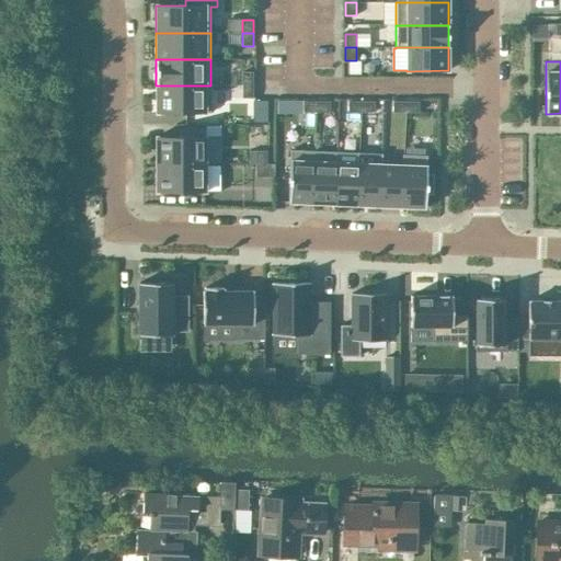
[(253,86),(253,72),(242,72),(242,86),(253,86)]
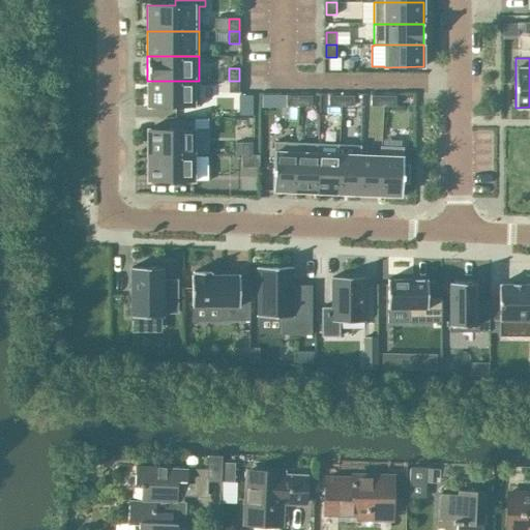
[(199,107),(199,81),(147,81),(147,107),(199,107)]
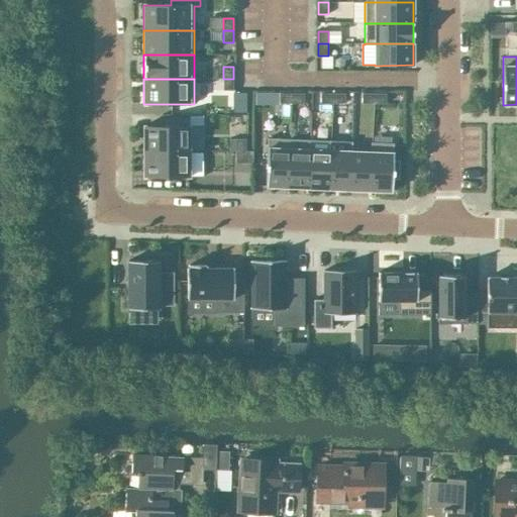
[(233,91),(233,79),(223,79),(223,91),(233,91)]
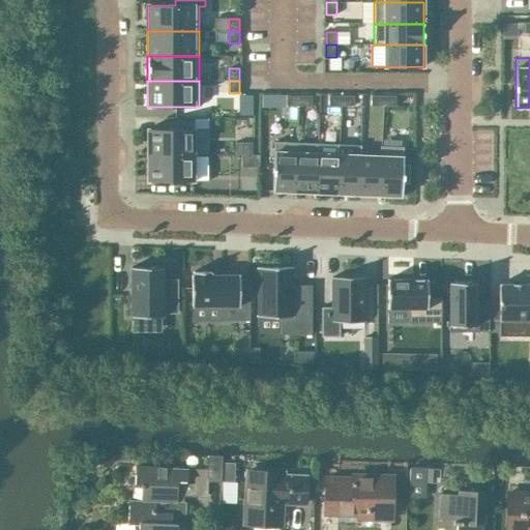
[(298,107),(298,96),(286,96),(286,106),(298,107)]
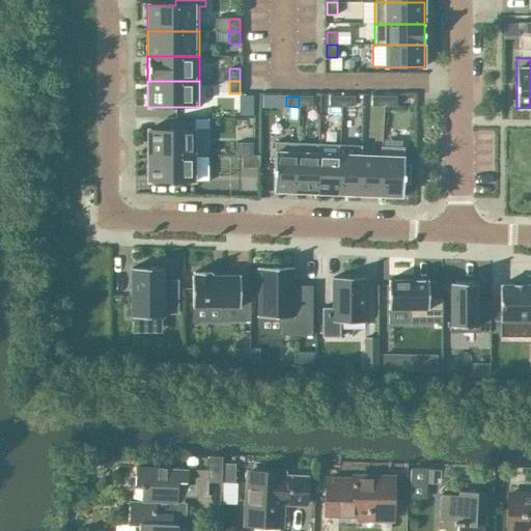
[(311,107),(311,96),(299,96),(299,107),(311,107)]
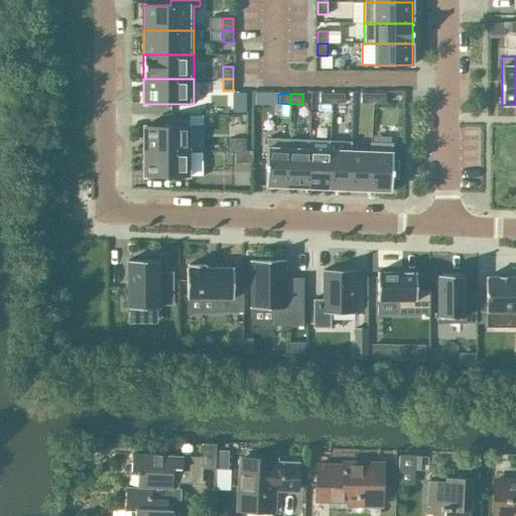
[(332,103),(332,94),(319,94),(319,104),(332,103)]
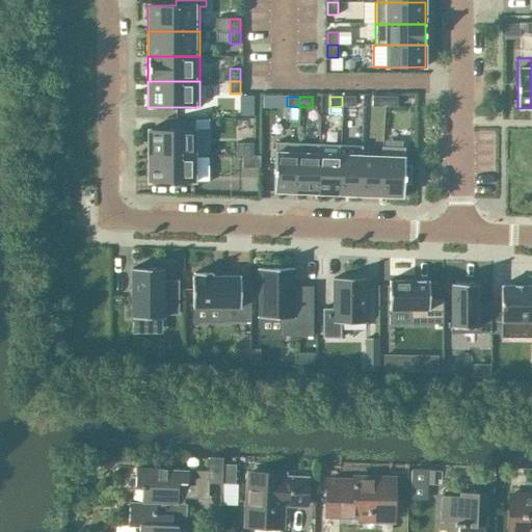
[(354,106),(354,97),(342,97),(342,106),(354,106)]
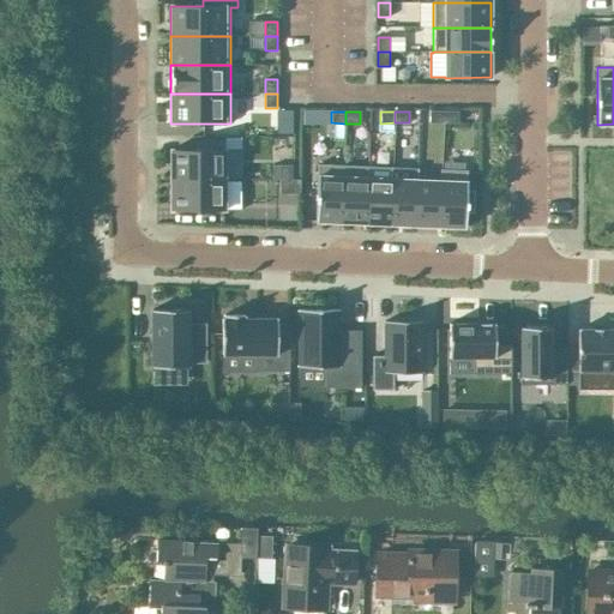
[(444,124),(444,112),(429,112),(429,124),(444,124)]
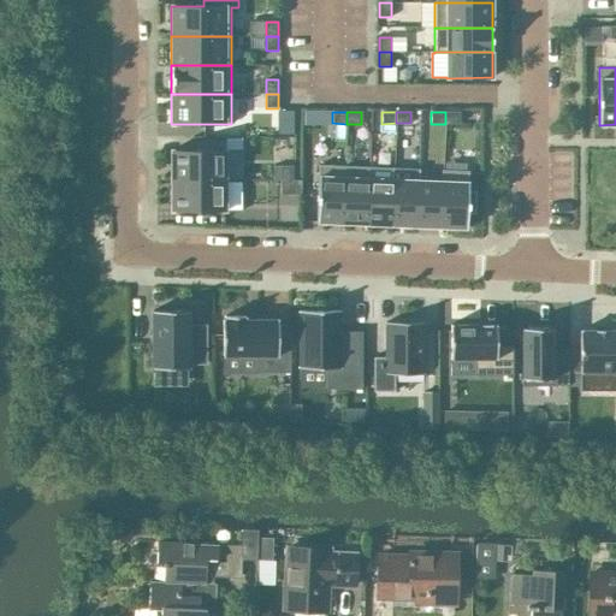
[(460,124),(460,112),(445,112),(445,124),(460,124)]
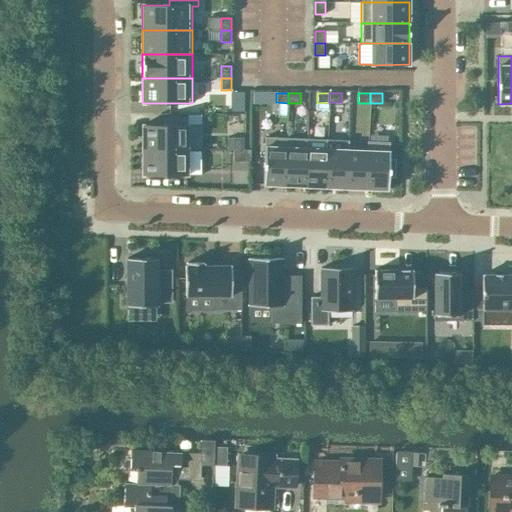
[(187,150),(187,125),(142,125),(142,150),(187,150)]
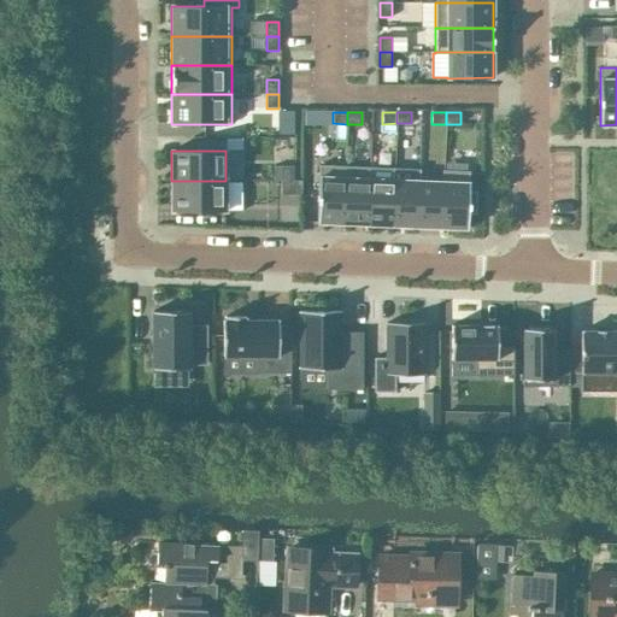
[(344,223),(346,166),(319,165),(317,223),(318,223),(318,222),(344,223)]
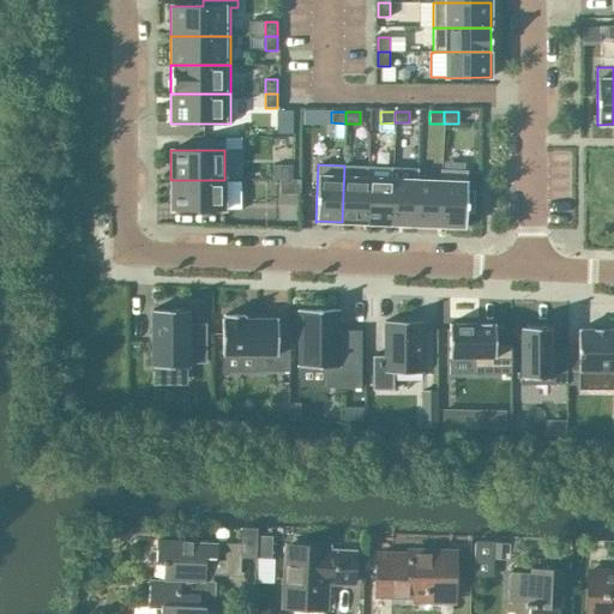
[(292,180),(292,166),(280,166),(280,180),(292,180)]
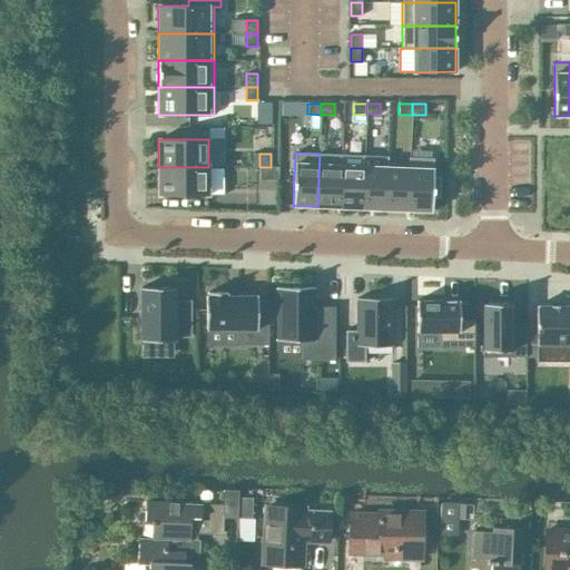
[(340,207),(342,155),(320,154),(317,206),(340,207)]
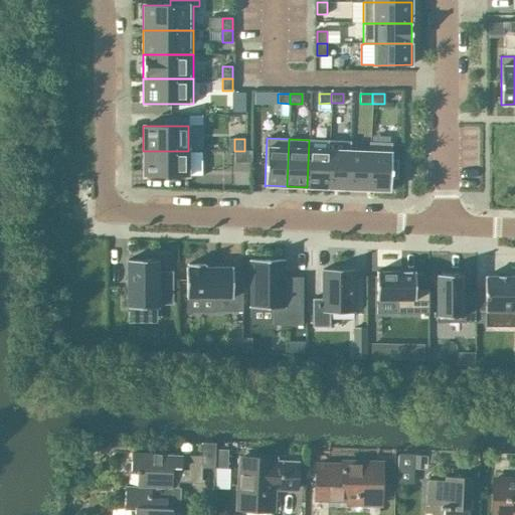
[(328,188),(329,150),(310,149),(310,140),(309,140),(307,187),(328,188)]
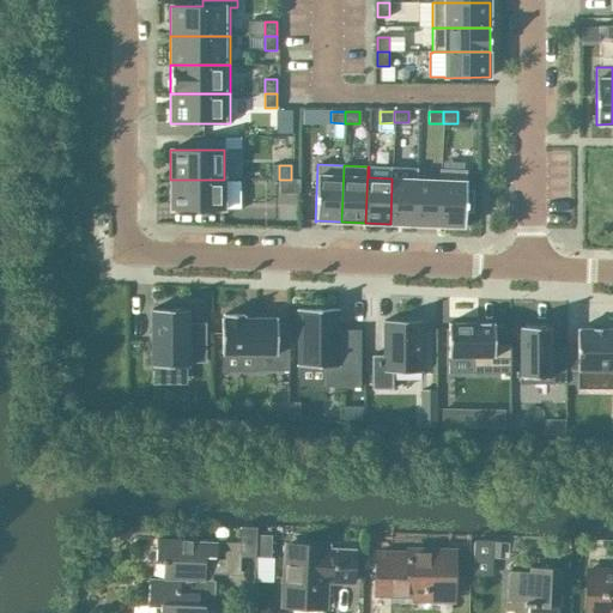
[(438,226),(441,169),(439,169),(439,181),(416,180),(414,225),(438,226)]
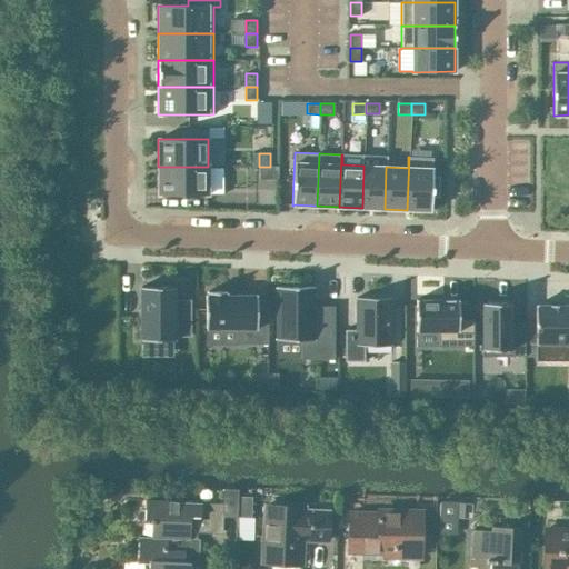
[(433,158),(409,157),(407,210),(430,210),(429,211),(431,211),(431,196),(437,197),(438,178),(432,178),(433,158)]
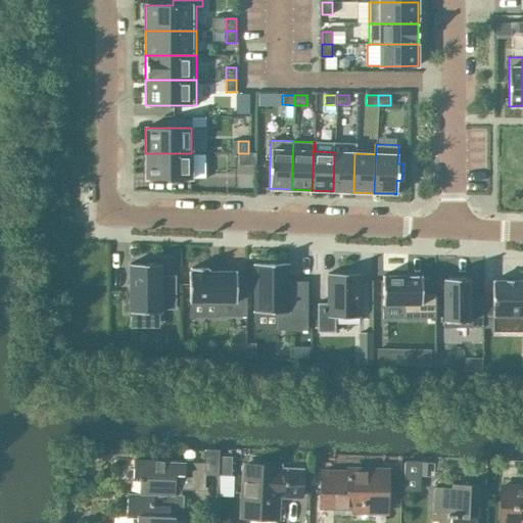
[(353,192),(354,153),(334,152),(333,191),(353,192)]
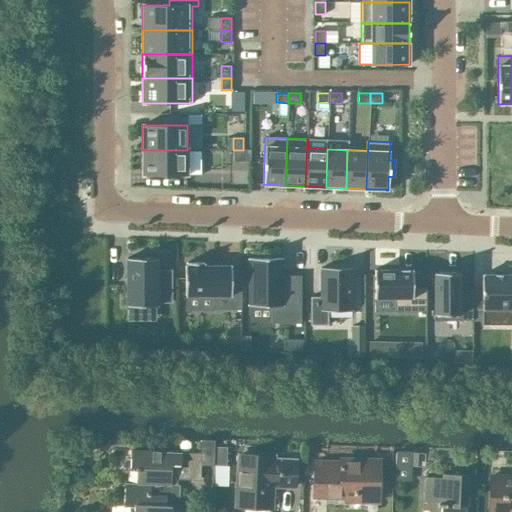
[(187,175),(187,150),(142,150),(142,175),(187,175)]
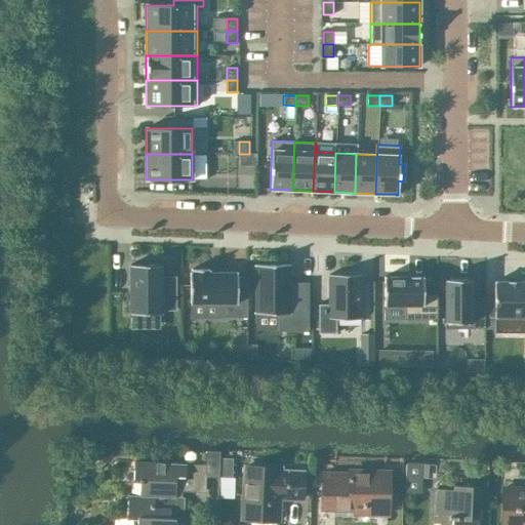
[(249,166),(249,154),(239,154),(239,166),(249,166)]
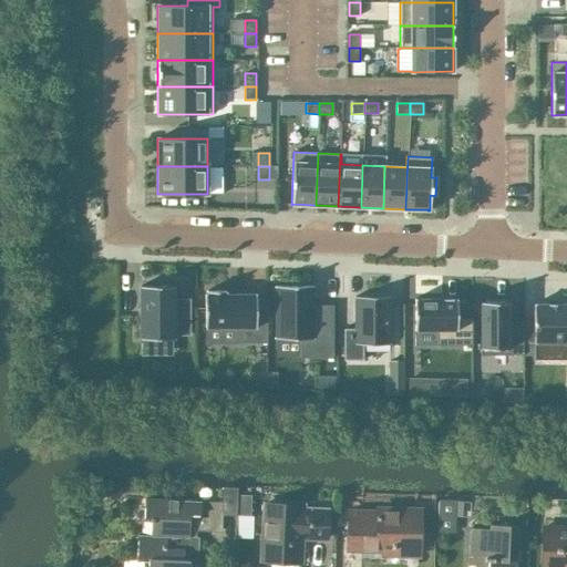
[(141,286),(141,339),(142,339),(173,339),(174,339),(174,334),(189,334),(189,299),(174,300),(174,286),(141,286)]
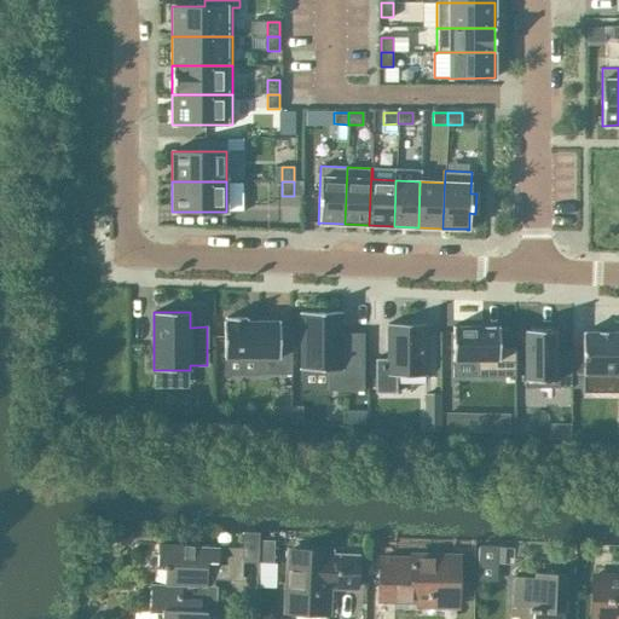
[(343,312),(300,312),(300,313),(301,313),(301,352),(301,369),(300,369),(300,370),(301,370),(328,370),(328,391),(364,392),(364,333),(341,334),(341,313),(343,313),(343,312)]
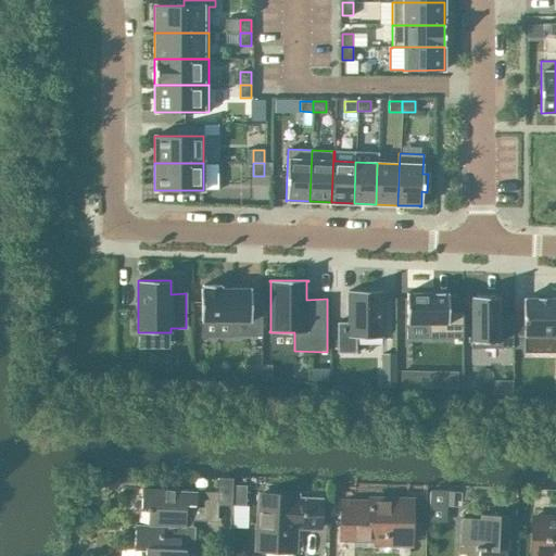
[(203,288),(201,289),(201,320),(202,320),(232,320),(232,337),(234,337),(262,336),(262,293),(251,293),(251,288),(222,288),(222,285),(203,286),(203,288)]
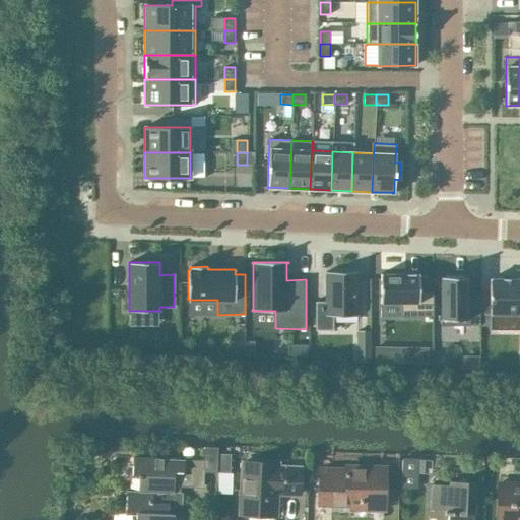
[(356,274),(321,273),(320,328),(356,328),(356,274)]
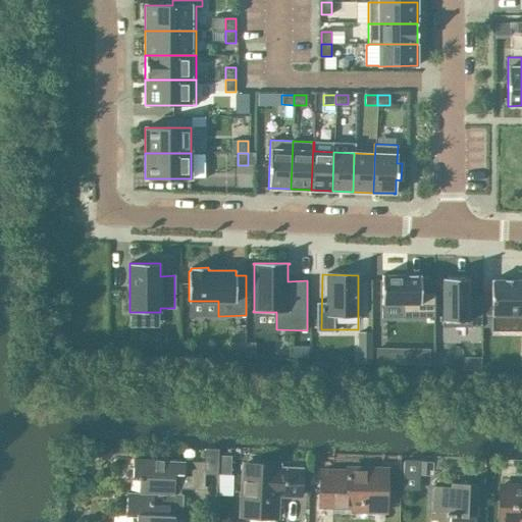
[(383,275),(381,275),(382,304),(383,304),(403,304),(402,318),(434,318),(434,294),(420,294),(420,274),(419,274),(419,275),(417,275),(417,274),(405,274),(405,275),(383,275)]
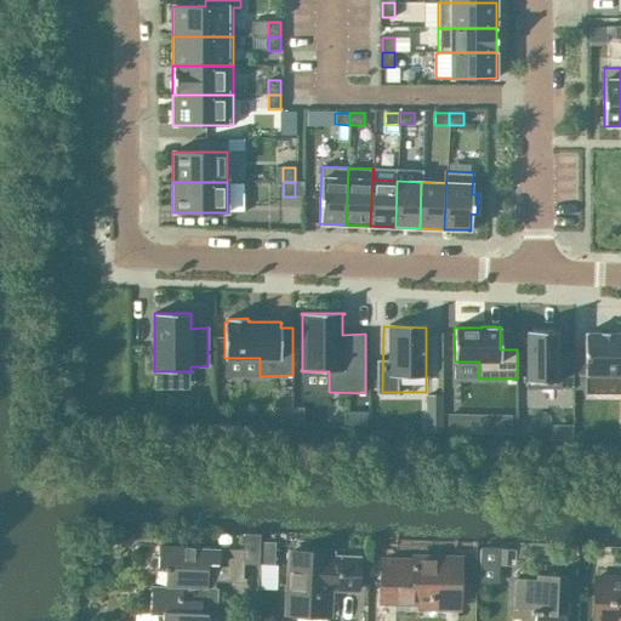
[(558,330),(527,330),(527,388),(573,388),(573,358),(558,358),(558,353),(558,330)]
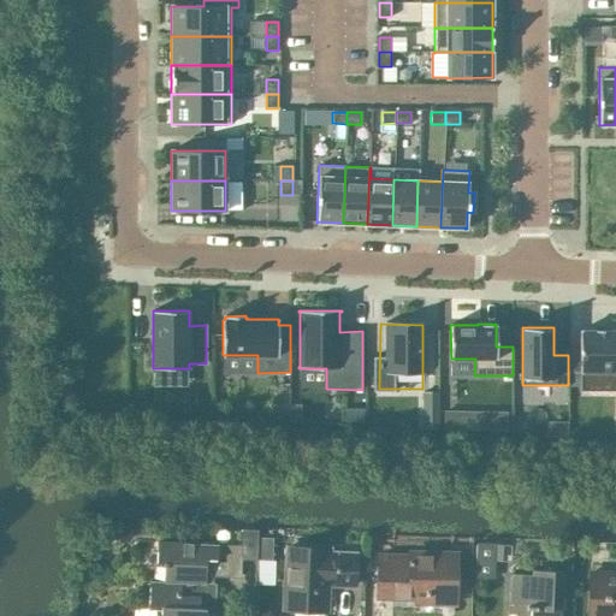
[(596,331),(580,330),(580,373),(615,372),(615,330),(609,331),(609,330),(596,330),(596,331)]
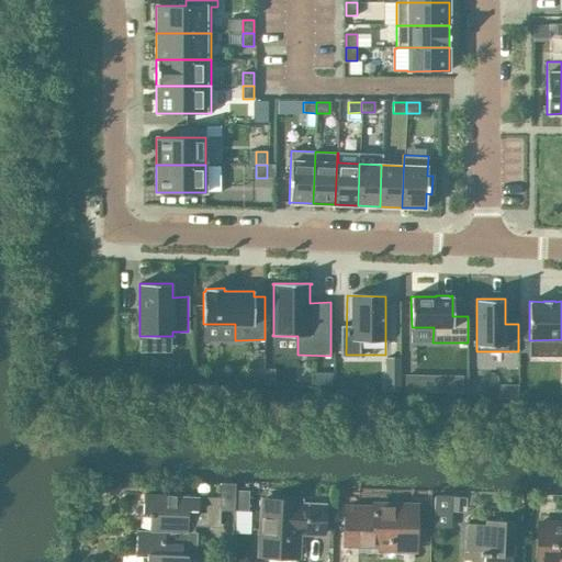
[(200,513),(201,496),(143,494),(142,513),(148,513),(148,516),(150,516),(150,530),(148,530),(192,532),(193,532),(194,520),(204,521),(204,525),(222,526),(222,509),(236,509),(237,483),(223,482),(222,497),(209,496),(208,513),(200,513)]
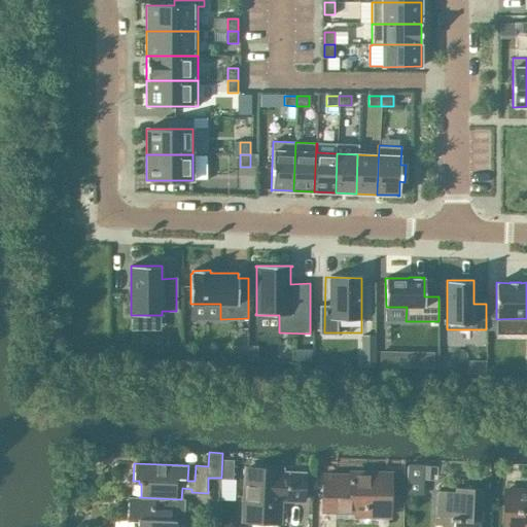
[(303,501),(304,475),(281,473),(281,470),(246,468),(244,521),(279,523),(280,495),(288,495),(288,500),(303,501)]
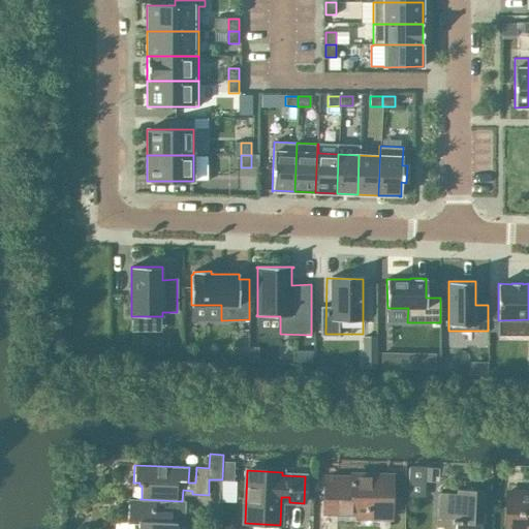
[(391,519),(392,475),(351,474),(351,477),(325,477),(324,512),(366,515),(366,519),(391,519)]
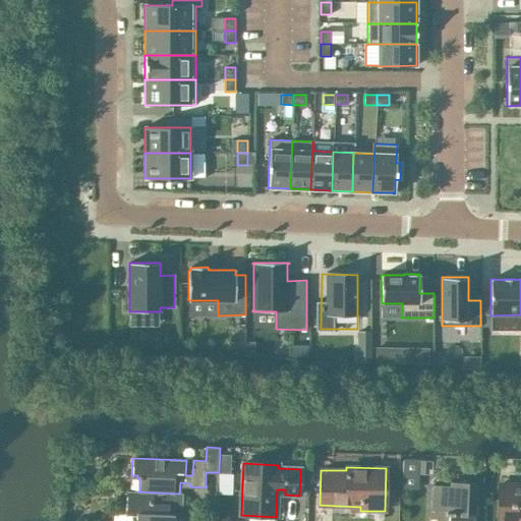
[(473,520),(475,483),(450,482),(450,485),(432,485),(430,520),(448,520),(473,520)]
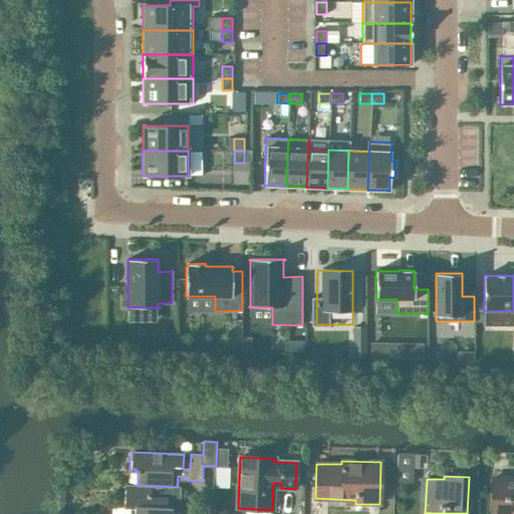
[(513,476),(493,476),(491,513),(513,513),(513,512),(513,476)]
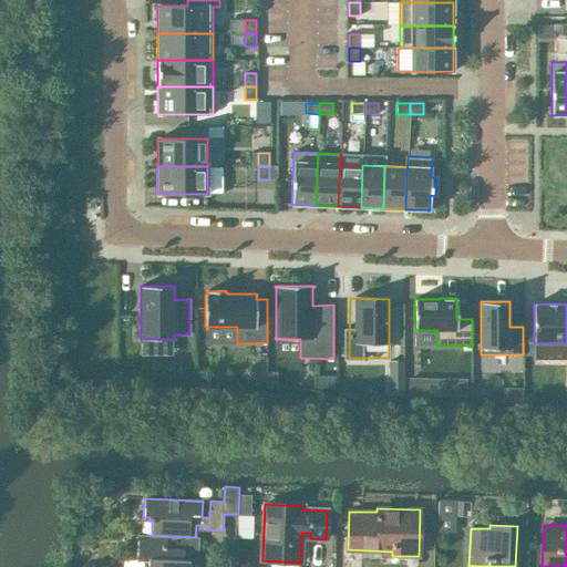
[(188,566),(189,553),(198,554),(198,537),(195,537),(194,537),(150,535),(137,534),(137,560),(135,560),(134,566),(188,566)]
